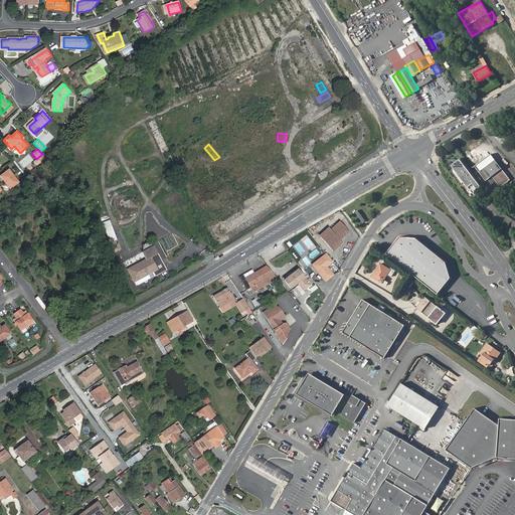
[(509,180),(494,159),(489,162),(485,156),(480,159),(485,167),(478,172),(485,181),(491,176),(499,186),(509,180)]
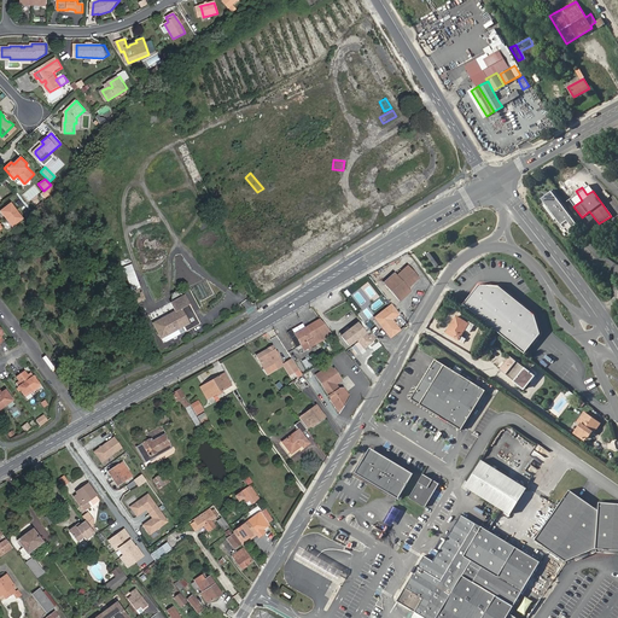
[(544,194),(541,197),(567,231),(577,223),(552,190),(544,194)]
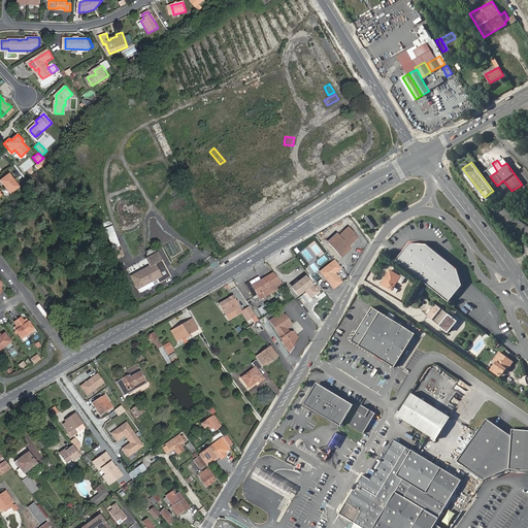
[(325,179),(329,186),(337,179),(333,173),(325,179)]
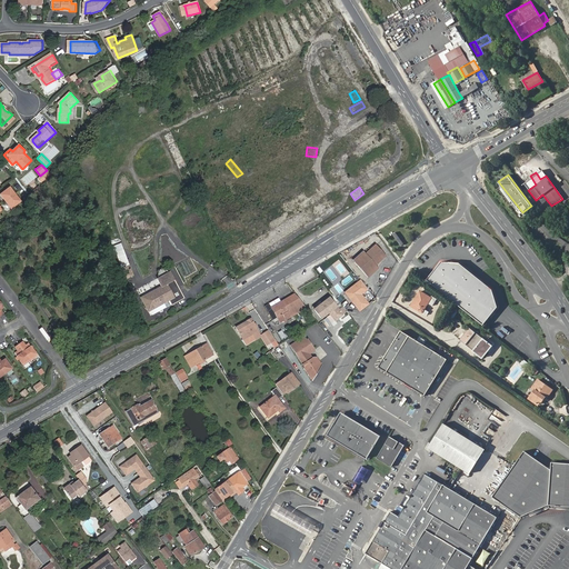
[(1,195),(7,202),(16,196),(10,188),(1,195)]
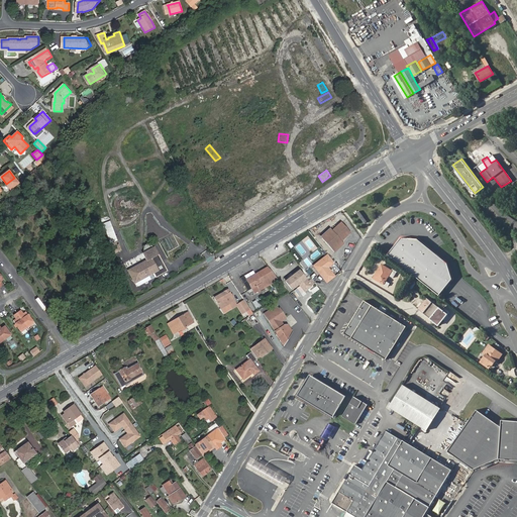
[(14,178),(6,184),(10,190),(18,184),(14,178)]
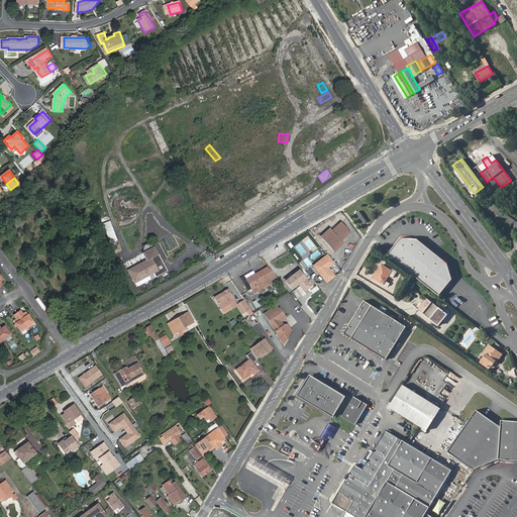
[(156,210),(148,213),(156,228),(162,225),(156,210)]
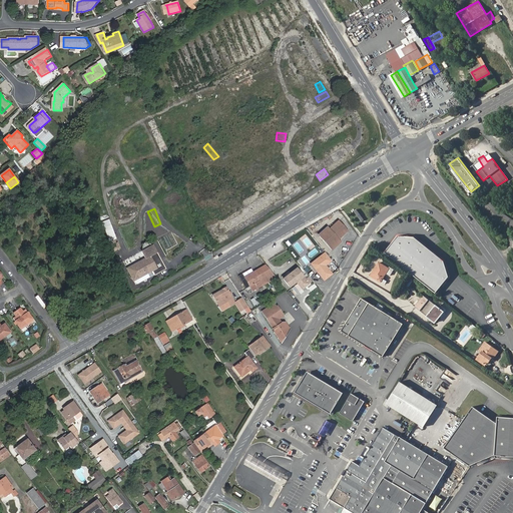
[(357,208),(354,210),(362,221),(363,220),(364,219),(357,208)]
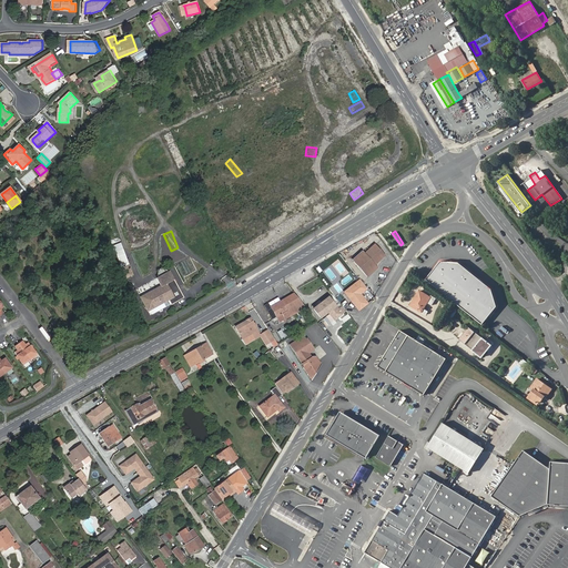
[(377,267),(374,264),(384,255),(375,244),(364,253),(363,252),(353,261),(366,276),(377,267)]
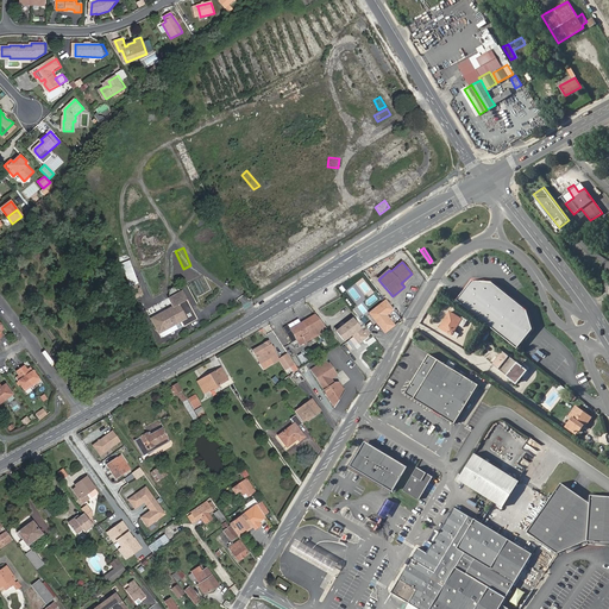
[(388,268),(377,277),(378,280),(389,270),(388,268)]
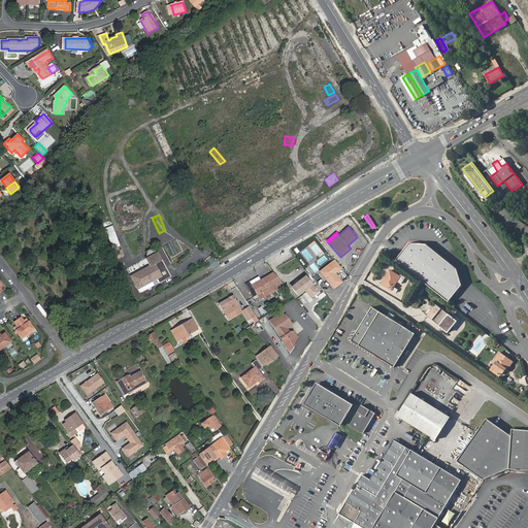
[(410,241),(397,258),(449,301),(463,285),(458,268),(427,242),(410,241)]
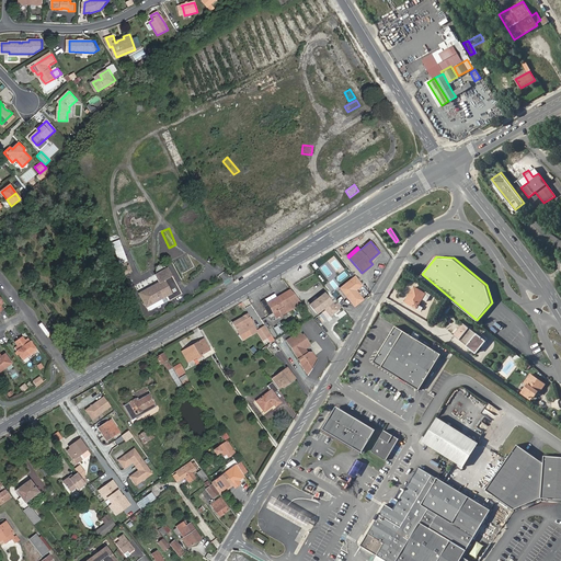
[(126,263),(122,265),(126,275),(133,272),(129,266),(128,266),(126,263)]
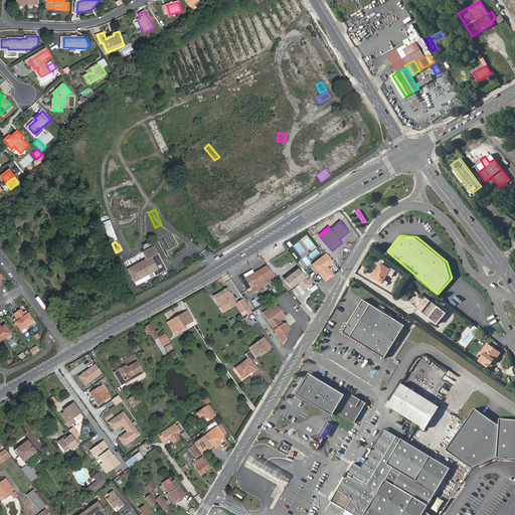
[(144,245),(144,253),(154,247),(148,243),(144,245)]
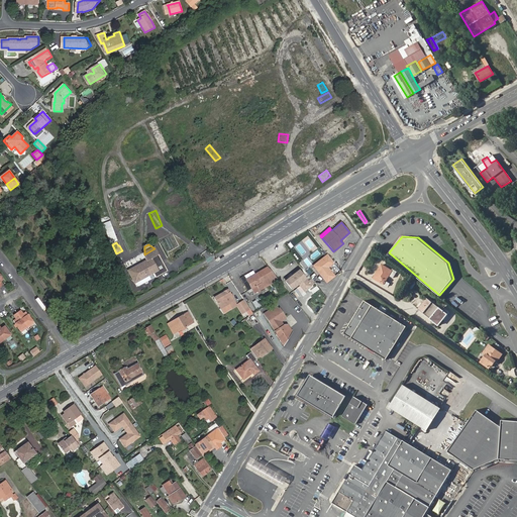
[(154,248),(144,254),(147,261),(129,271),(136,284),(146,278),(159,271),(157,267),(164,264),(154,248)]
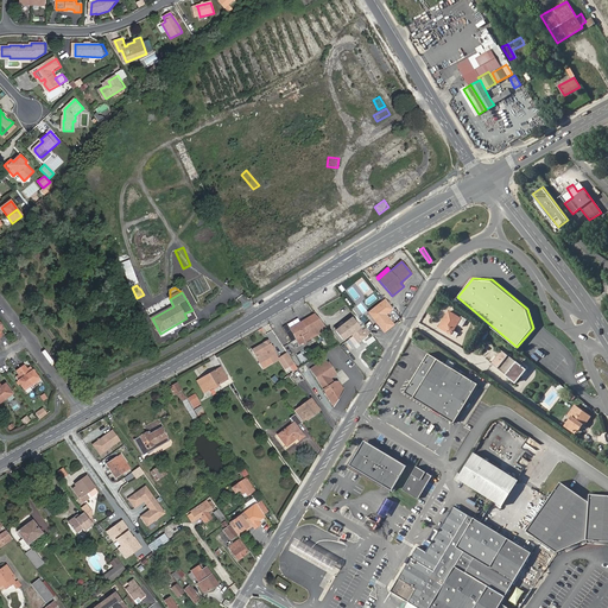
[(384,317),(386,315),(393,309),(385,299),(368,312),(384,333),(391,327),(384,317)]
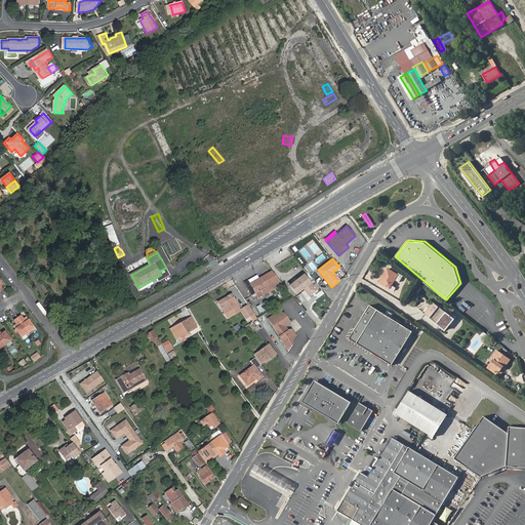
[(166,268),(159,271),(161,275),(164,279),(170,275),(166,268)]
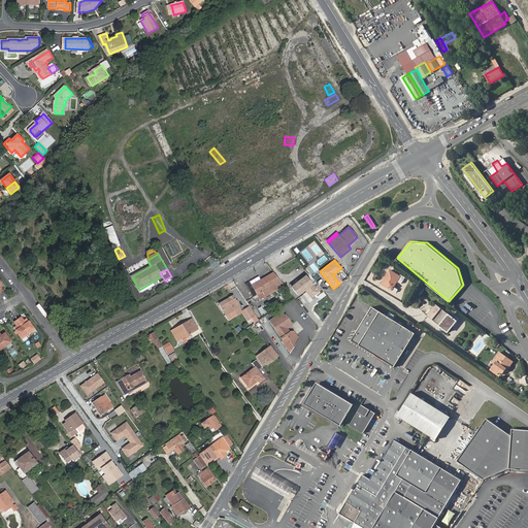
[(393,287),(396,281),(399,275),(390,269),(386,276),(387,277),(383,285),(395,292),(397,289),(393,287)]
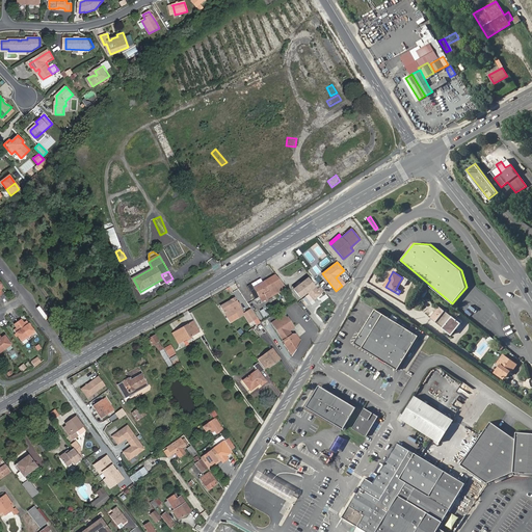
[(268,299),(287,289),(276,275),(255,288),(260,297),(265,294),(268,299)]
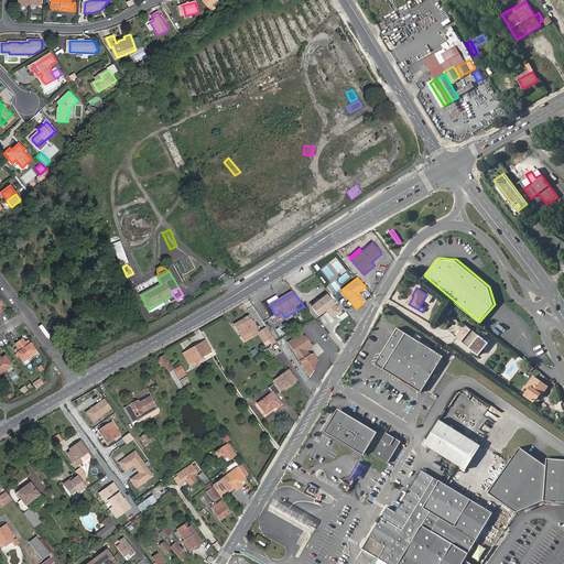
[(335,301),(328,292),(324,295),(331,304),(335,301)]
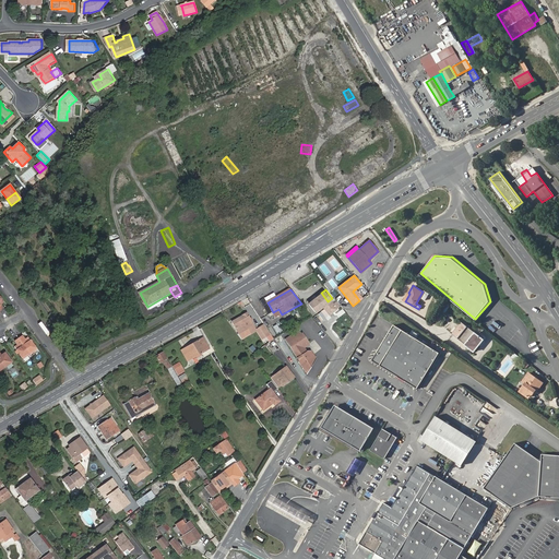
[(359,300),(361,298),(355,289),(353,292),(359,300)]
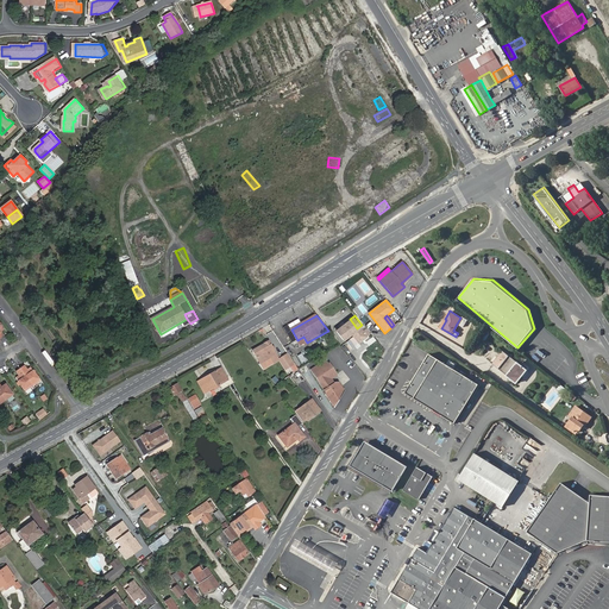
[(457,324),(463,327),(468,320),(462,316),(460,318),(457,324)]
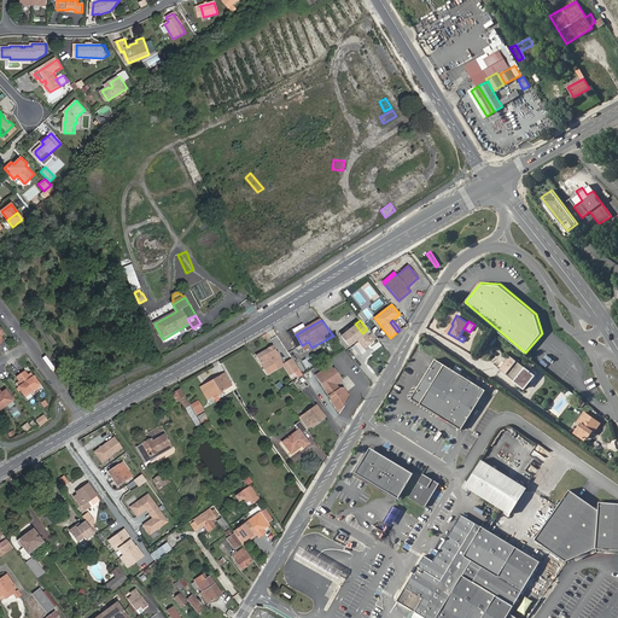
[(193,328),(190,324),(175,332),(163,339),(164,342),(168,343),(175,338),(175,336),(176,334),(179,336),(193,328)]
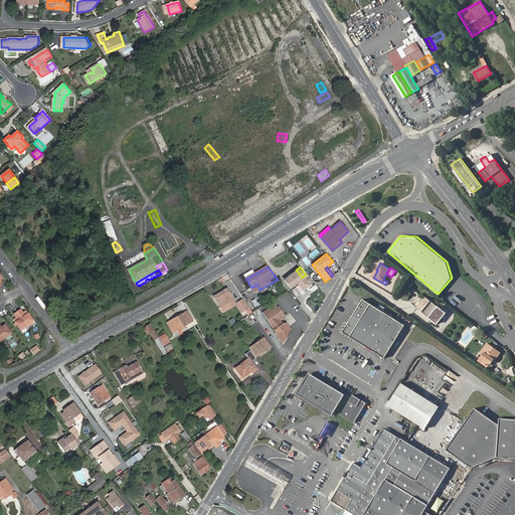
[(302,290),(312,282),(306,275),(302,278),(296,270),(290,275),(291,277),(284,282),(289,289),(297,283),(302,290)]
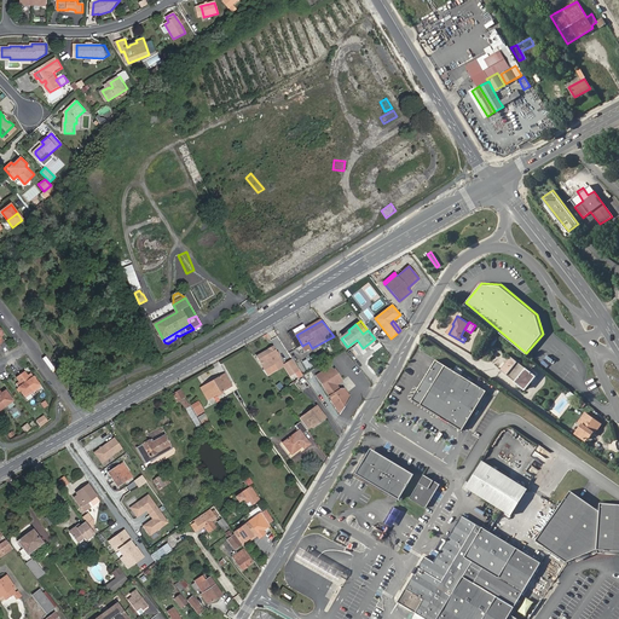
[(480,357),(485,359),(493,348),(487,345),(480,357)]
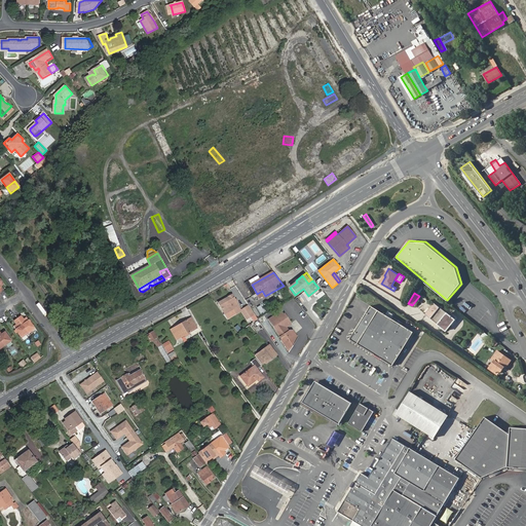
[(241,310),(232,295),(219,303),(225,313),(234,308),(236,313),(241,310)]
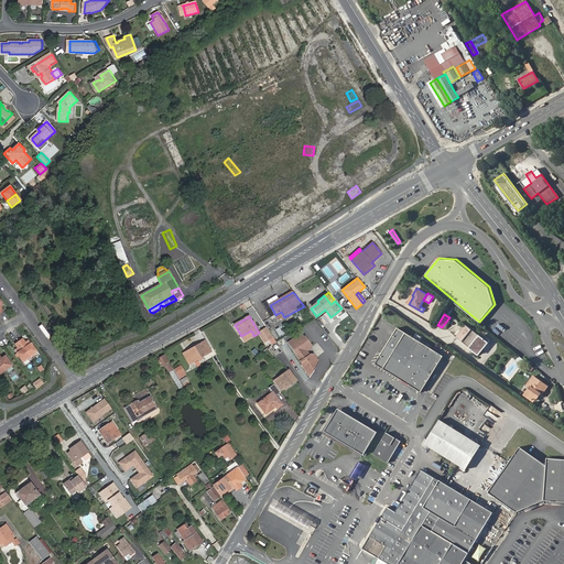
[(484,349),(488,344),(466,325),(456,337),(478,354),(483,348),(484,349)]
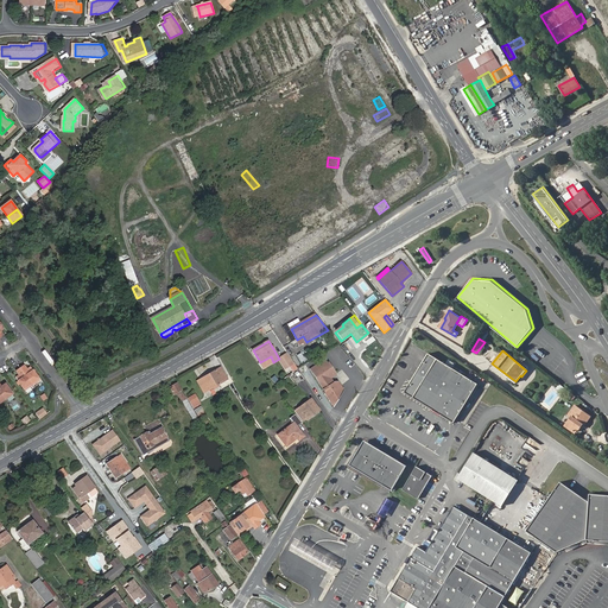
[(289,367),(295,363),(289,355),(284,358),(289,367)]
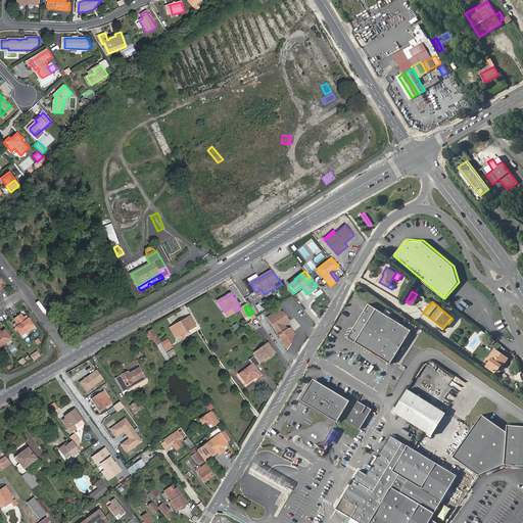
[(376,307),(355,341),(386,361),(390,364),(412,330),(376,307)]
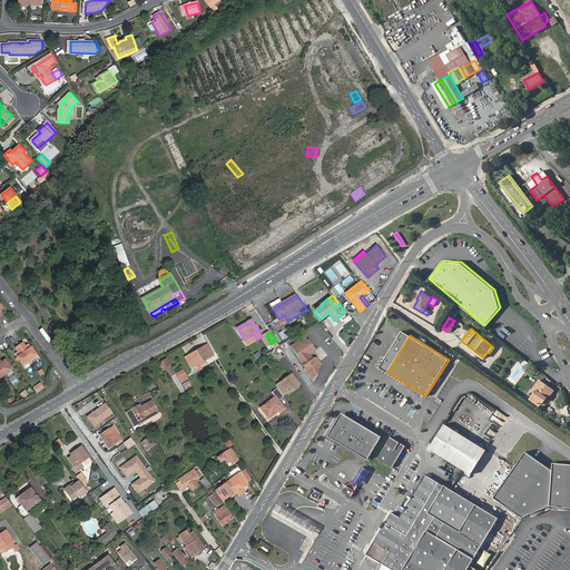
[(317,359),(313,359),(310,354),(315,351),(308,341),(307,342),(305,337),(292,346),(304,364),(314,380),(322,365),(317,359)]
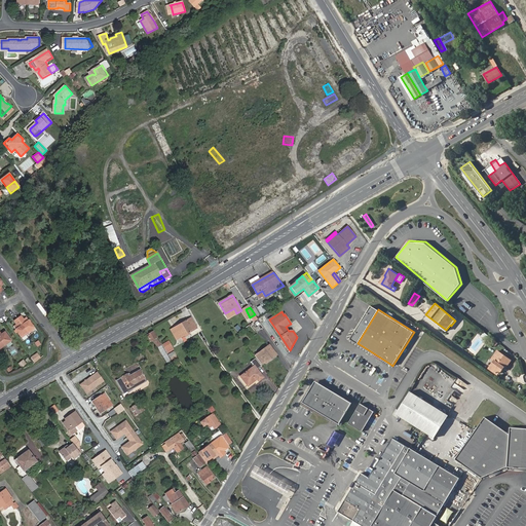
[(17,318),(28,333),(34,328),(27,317),(24,320),(21,315),(17,318)]
